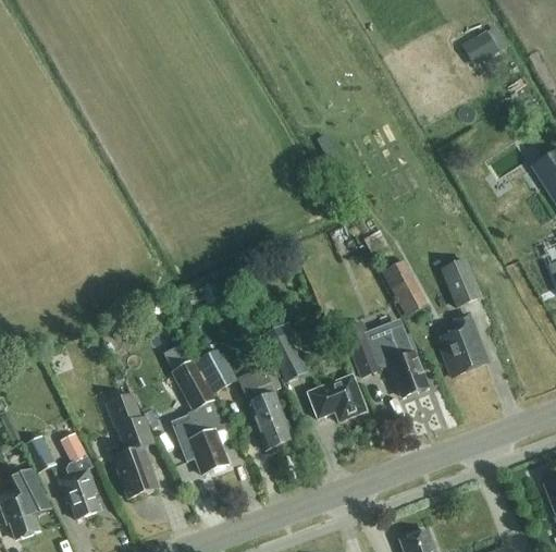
[(487,28),(462,43),(474,63),(499,49),(487,28)]
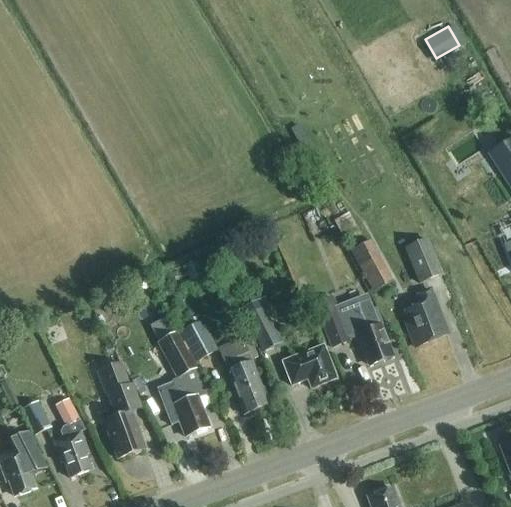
[(510,163),(503,167),(510,178),(510,138),(499,146),(510,163)]
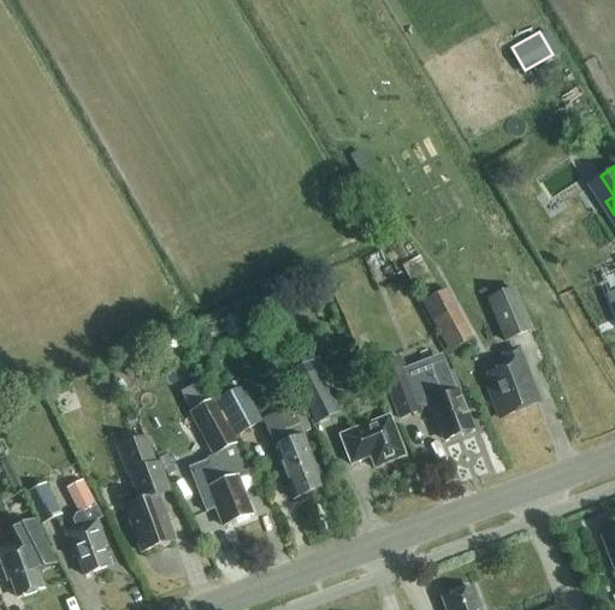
[(508,339),(533,326),(516,282),(489,294),(508,339)]
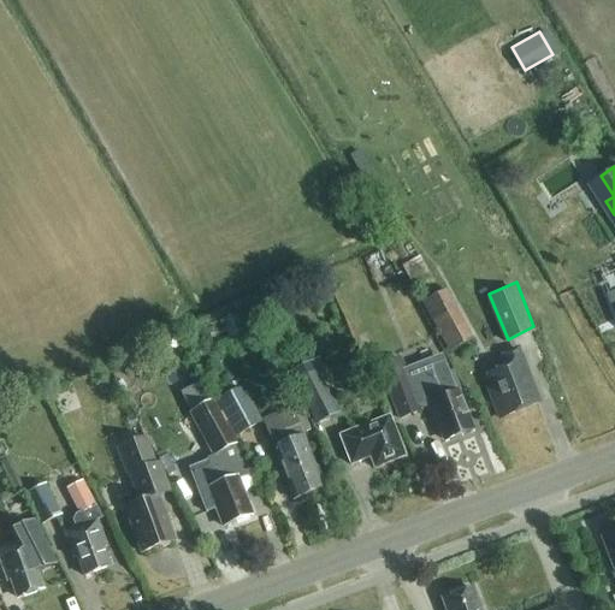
[(451,345),(472,335),(445,288),(425,298),(451,345)]
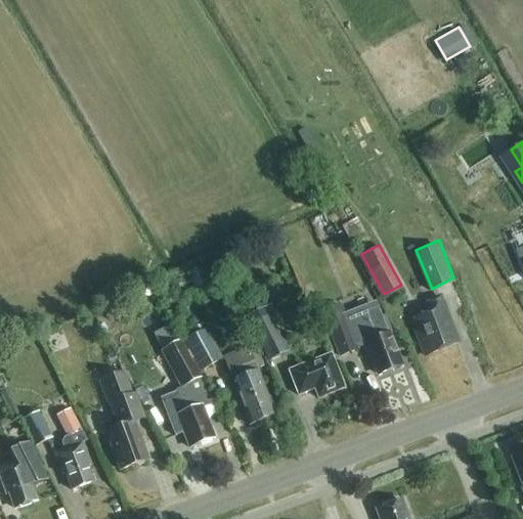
[(426,352),(459,340),(440,294),(429,298),(433,309),(416,315),(420,327),(416,328),(426,352)]
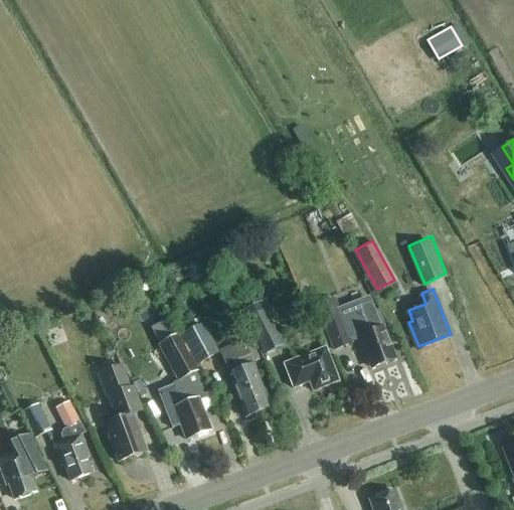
[(395,356),(372,299),(369,292),(337,304),(335,297),(318,304),(335,347),(354,340),(353,337),(360,334),(372,364),(395,356)]
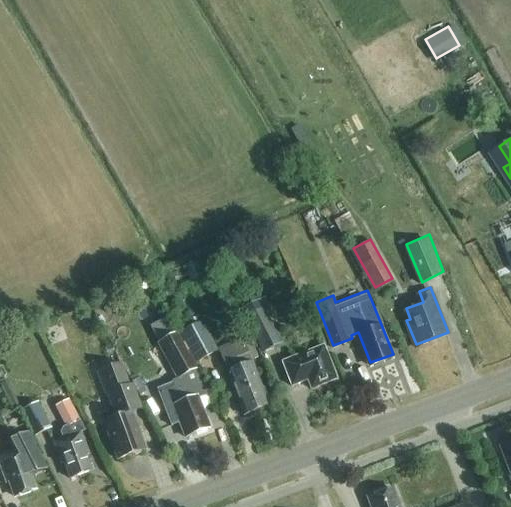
[(242,305),(264,349),(282,339),(265,306),(270,303),(265,293),(242,305)]
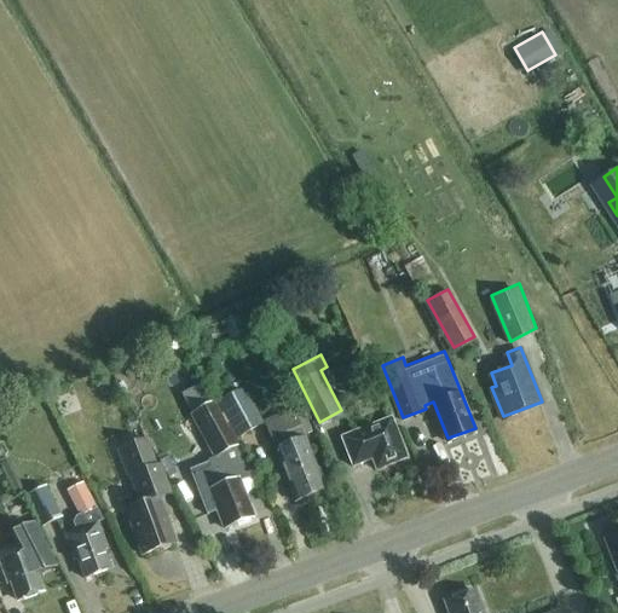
[(244,383),(218,398),(238,434),(265,420),(244,383)]
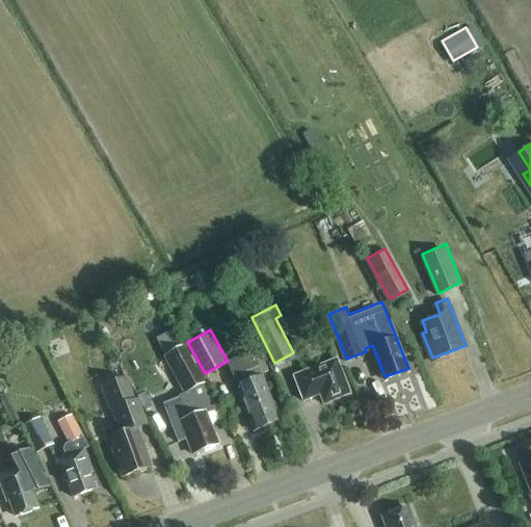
[(181,399),(166,405),(179,439),(187,436),(193,451),(198,449),(218,442),(206,409),(217,404),(204,380),(201,374),(202,373),(185,343),(166,353),(186,390),(179,393),(181,399)]
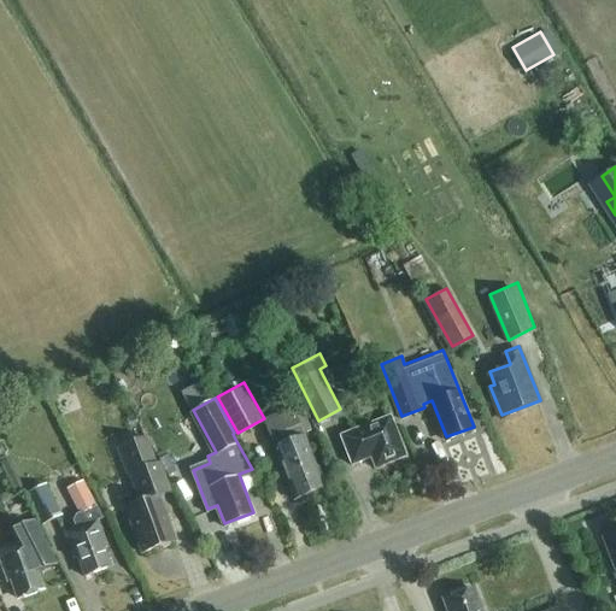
[(304,433),(293,406),(277,412),(280,419),(267,424),(275,445),(274,445),(294,497),(324,485),(304,433)]
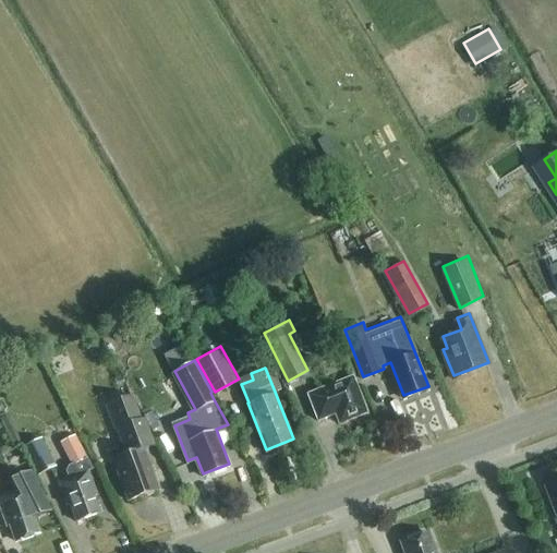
[(340,421),(367,410),(353,374),(309,392),(318,418),(336,411),(340,421)]
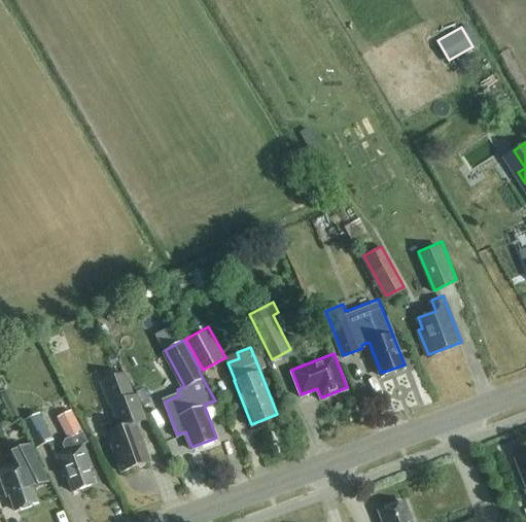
[(121,470),(149,459),(135,420),(144,417),(127,369),(103,377),(120,426),(107,430),(121,470)]
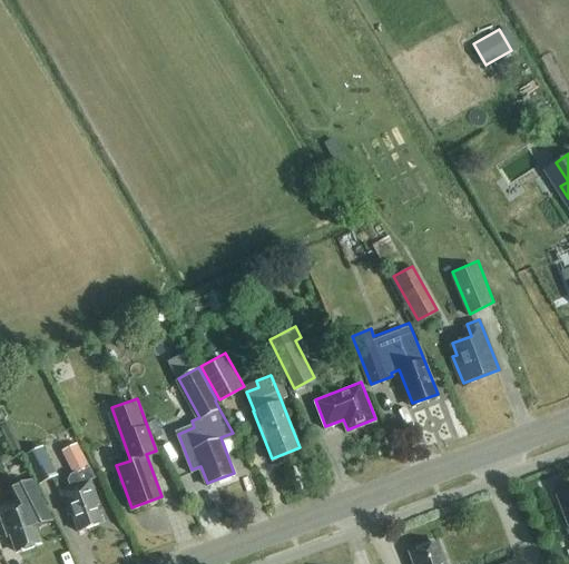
[(71,511),(78,528),(101,521),(96,503),(99,502),(90,477),(95,475),(77,441),(61,447),(74,472),(70,473),(68,478),(69,485),(60,488),(68,512),(71,511)]
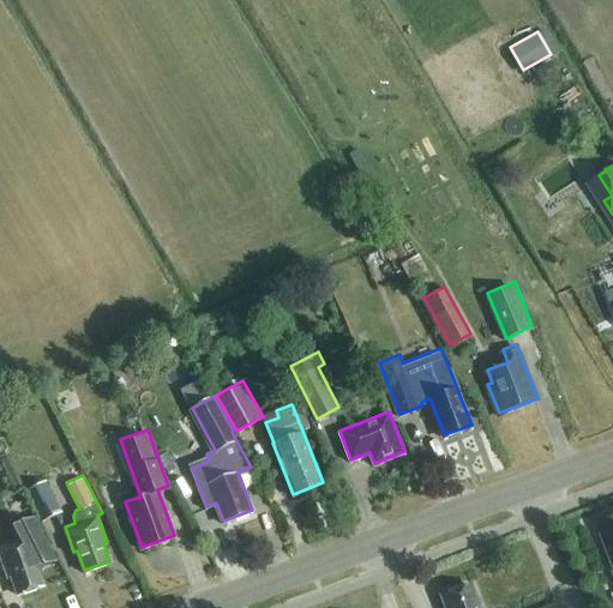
[(41,518),(58,512),(48,483),(31,489),(41,518)]
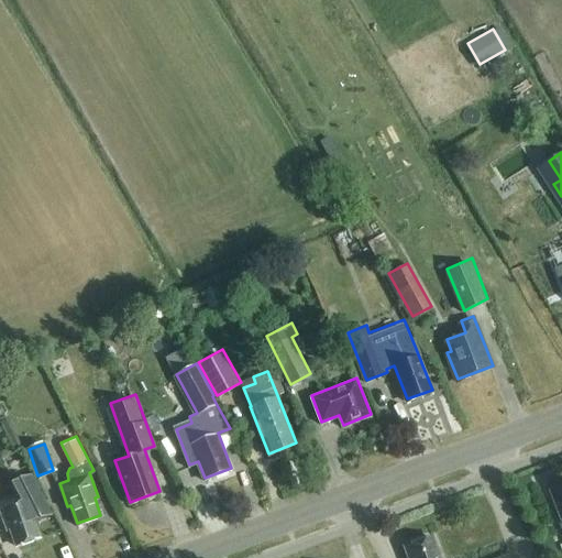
[(12,526),(19,544),(37,537),(31,520),(51,512),(30,473),(9,480),(17,493),(0,499),(0,509),(7,528),(12,526)]
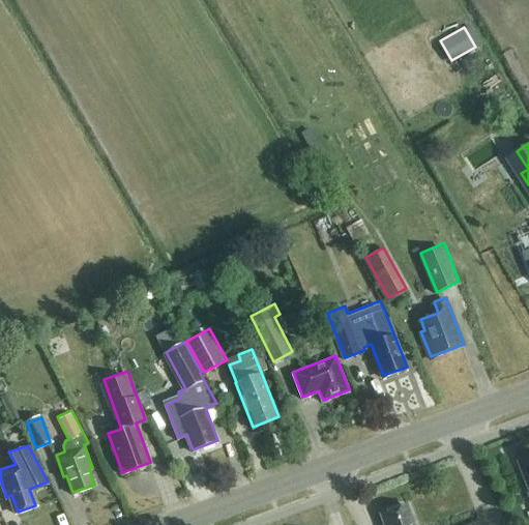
[(528,456),(519,460),(528,486),(528,456)]
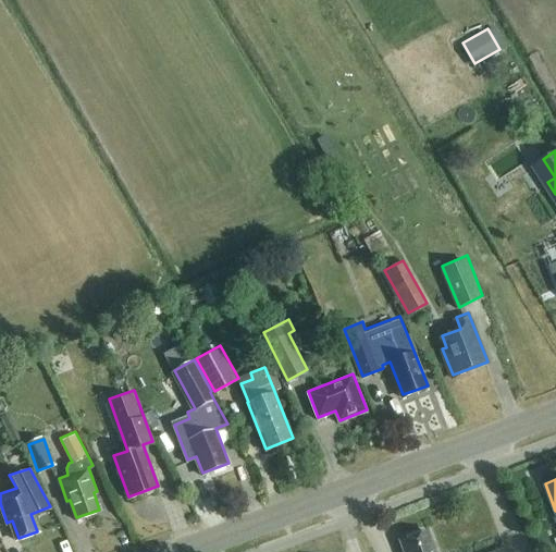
[(435,551),(428,529),(423,531),(420,529),(415,531),(414,535),(400,539),(405,551),(435,551)]
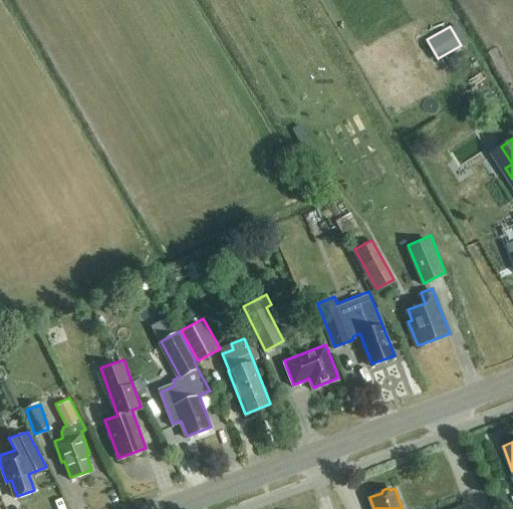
All buildings are outlined.
